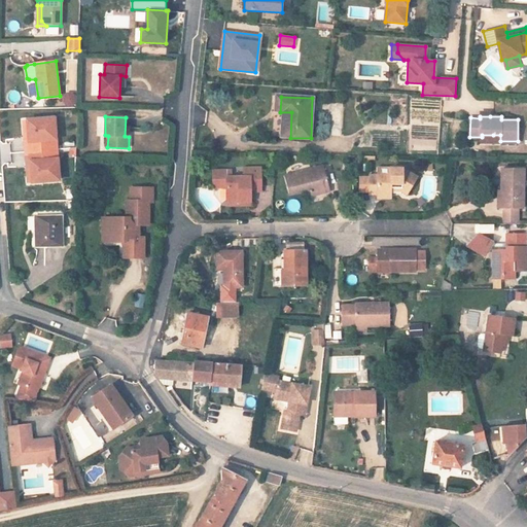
[(53,120),(29,121),(30,134),(33,134),(35,171),(33,171),(34,182),(58,181),(57,169),(58,169),(62,165),(60,136),(55,132),(54,132),(53,120)]
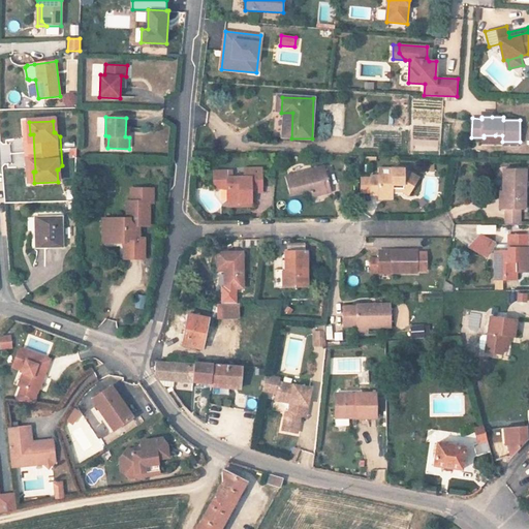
[(495,144),(495,135),(484,135),(484,137),(484,144),(495,144)]
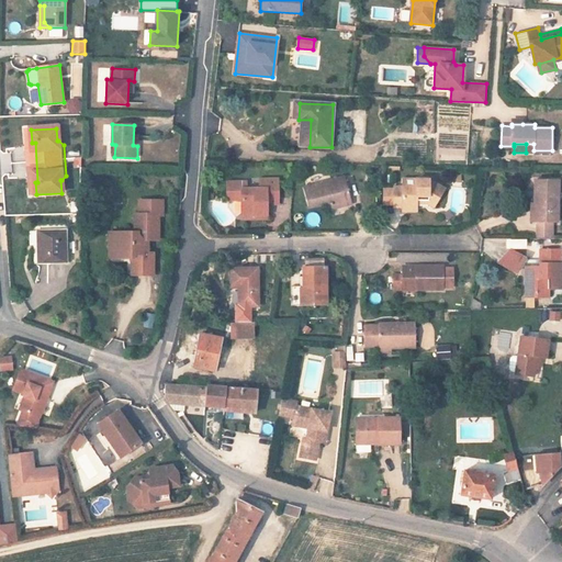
[(313,211),(332,206),(336,205),(337,209),(356,204),(350,180),(308,190),(313,211)]
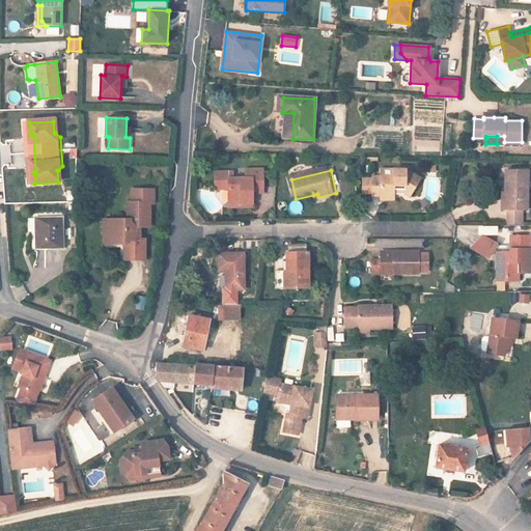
[(246,183),(236,183),(230,183),(230,194),(230,203),(242,203),(242,206),(254,206),(254,196),(254,189),(263,189),(263,172),(246,172),(246,183)]
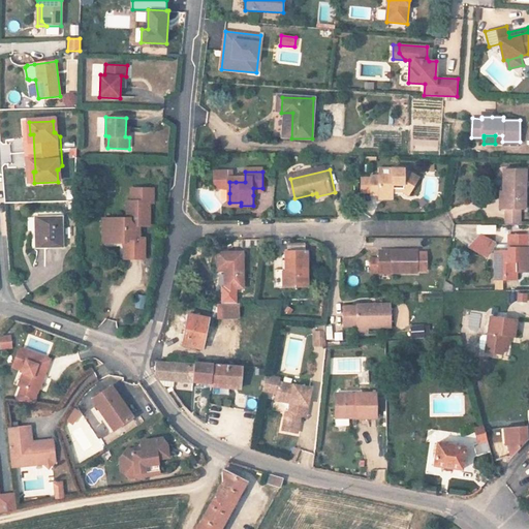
[(381,180),(373,180),(373,194),(373,198),(381,198),(395,198),(395,188),(406,189),(406,195),(411,199),(423,181),(408,173),(395,172),(395,178),(382,179),(381,180)]
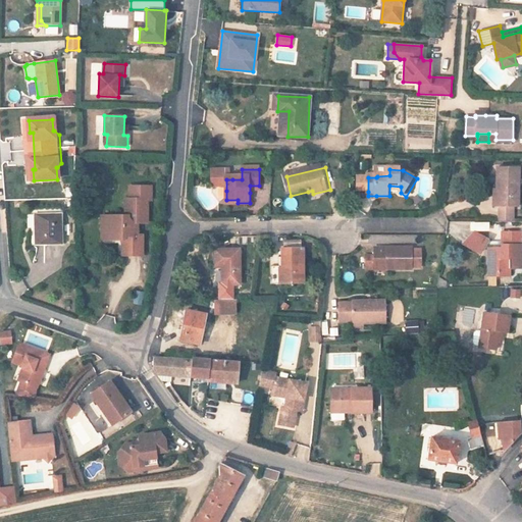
[(213,191),(226,191),(226,179),(232,179),(232,172),(213,172),(213,191)]
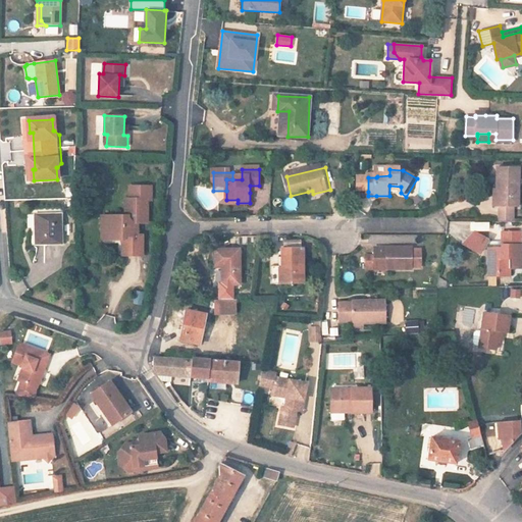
[(497,222),(514,222),(514,212),(516,212),(517,174),(494,173),(493,195),(497,195),(497,212),(497,222)]
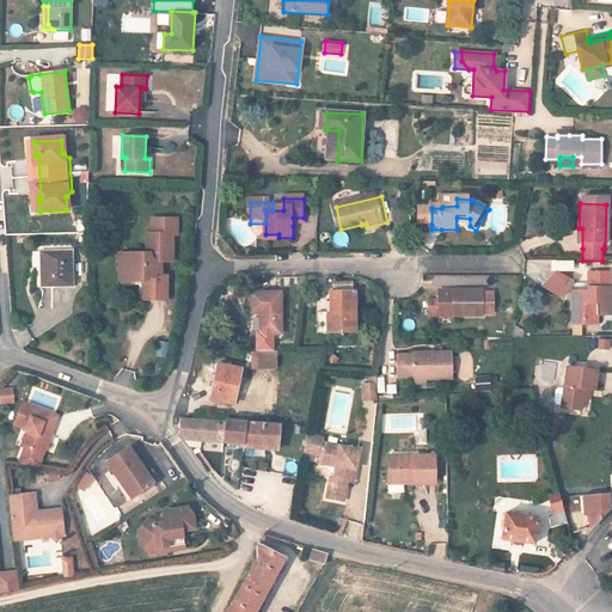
[(422,225),(432,225),(432,208),(422,208),(422,225)]
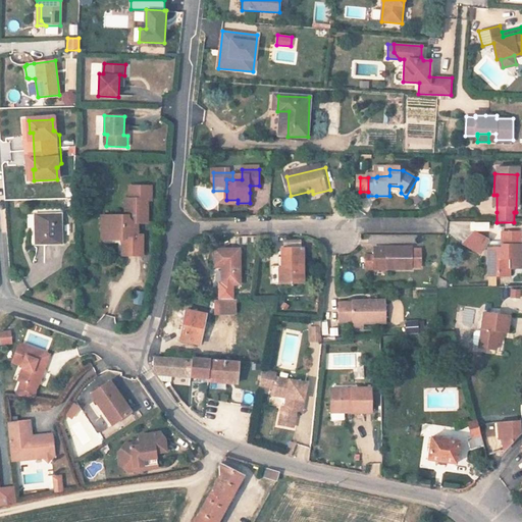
[(134,200),(134,201),(151,201),(155,201),(155,188),(134,187),(134,200)]
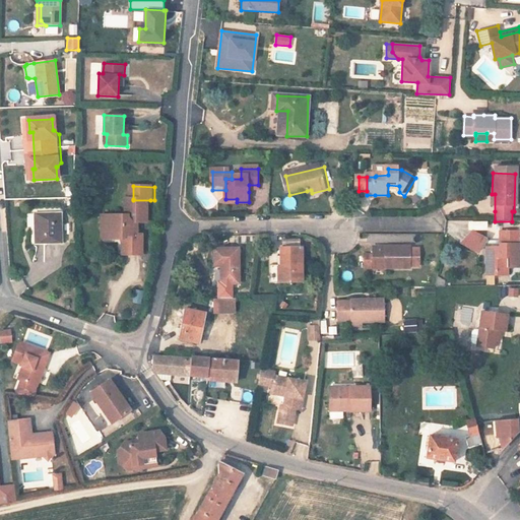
[(311,190),(307,191),(308,198),(330,193),(329,189),(312,193),(311,190)]
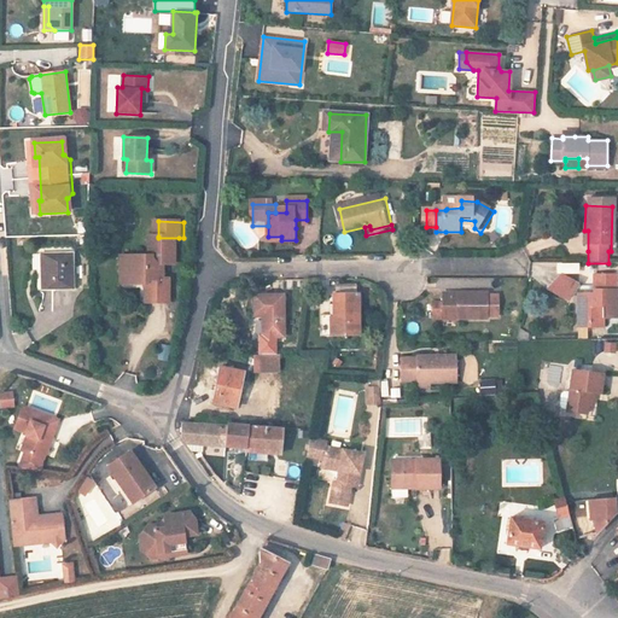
[(152,257),(145,257),(140,262),(129,261),(128,277),(140,277),(147,285),(149,286),(147,304),(172,304),(173,281),(163,280),(164,269),(167,266),(179,266),(179,238),(158,238),(158,237),(153,237),(152,257)]
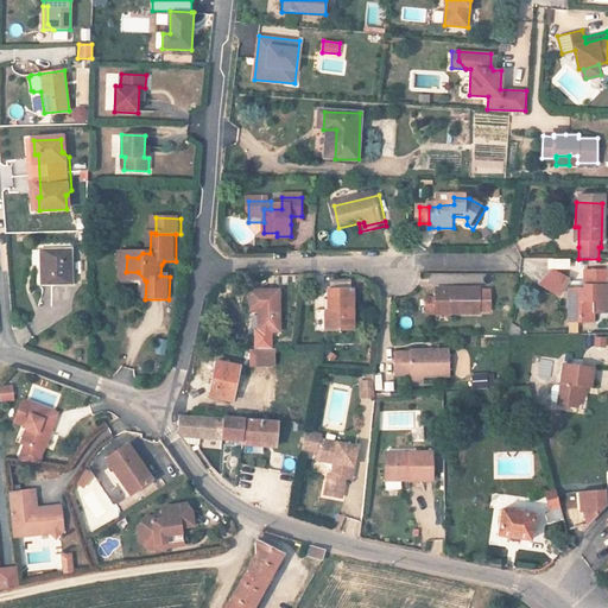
[(42,252),(42,287),(73,287),(73,252),(42,252)]
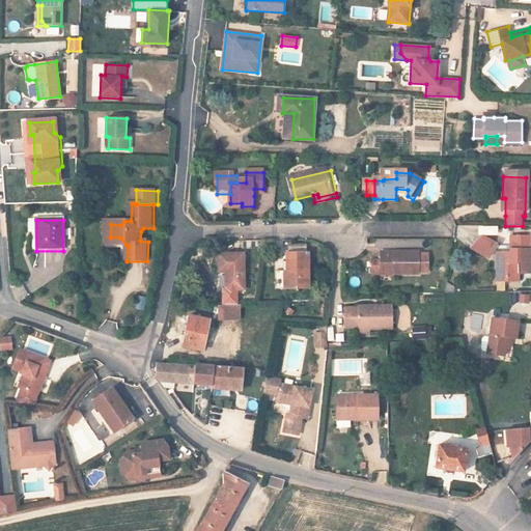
[(107,221),(107,245),(127,245),(120,238),(110,238),(111,224),(120,225),(124,221),(107,221)]
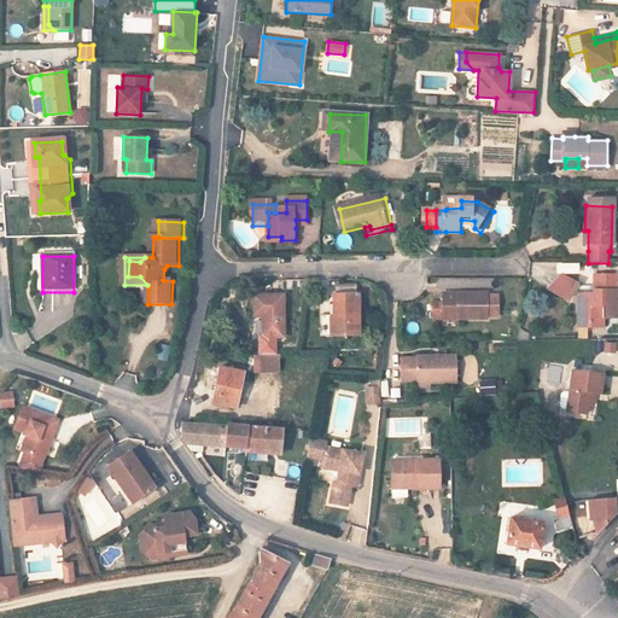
[(592,319),(592,327),(607,327),(607,319),(617,318),(617,274),(596,275),(596,290),(582,290),(583,319),(592,319)]
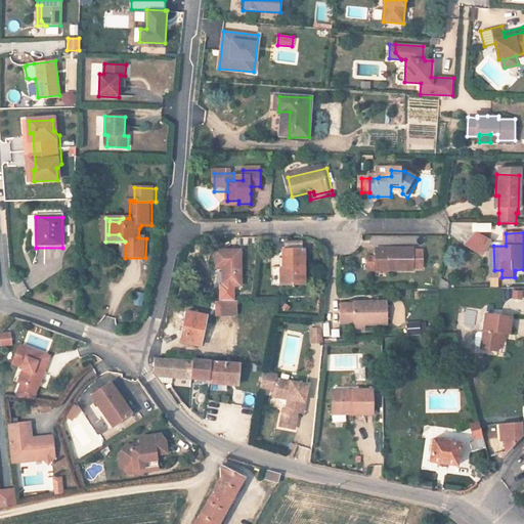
[(468,245),(483,254),(490,241),(480,233),(468,245)]
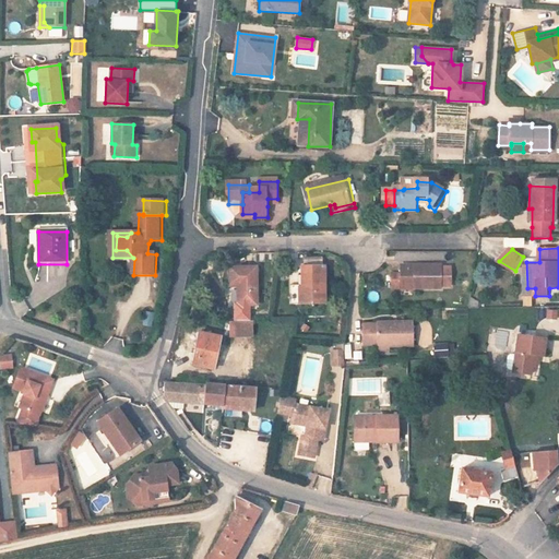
[(420,284),(420,288),(448,288),(448,285),(458,285),(456,266),(447,266),(447,264),(419,264),(420,268),(406,268),(406,273),(407,284),(420,284)]
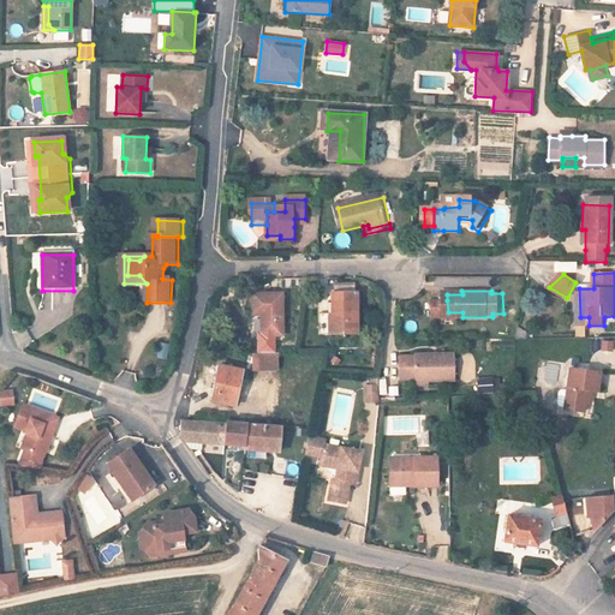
[(338,338),(365,338),(364,294),(338,296),(338,338)]
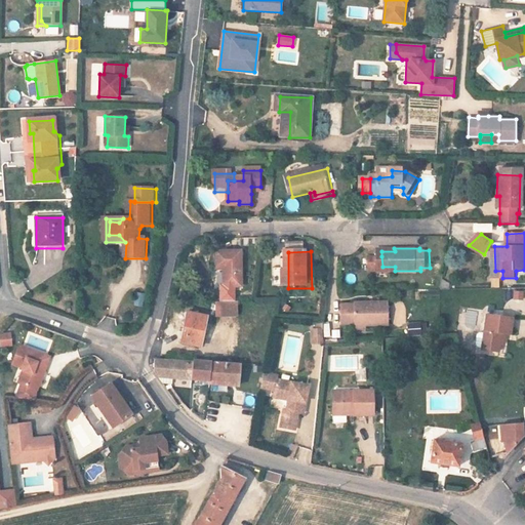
[(246,253),(220,253),(220,270),(228,270),(229,288),(247,288),(246,253)]
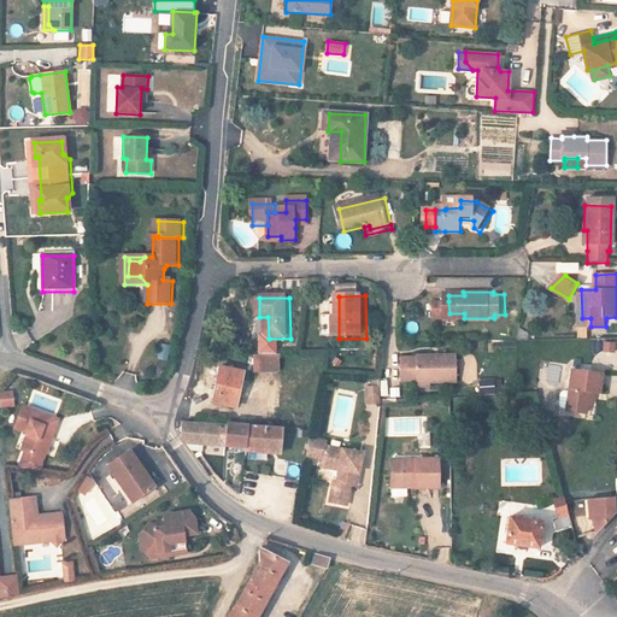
[(450,313),(448,301),(438,301),(438,319),(464,318),(464,313),(450,313)]
